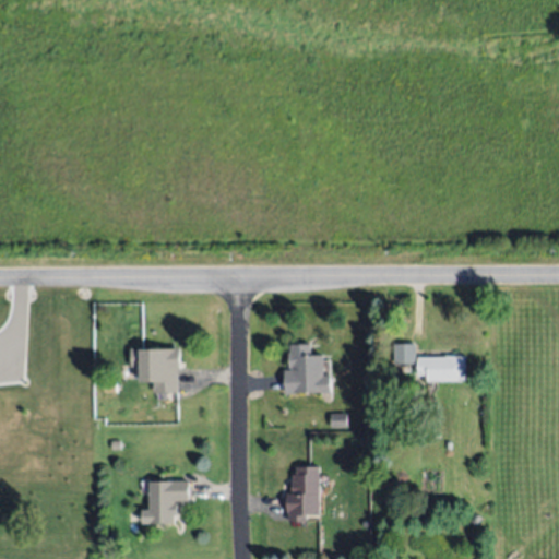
[(414,342),(415,363),(393,363),(393,342),(414,342)]
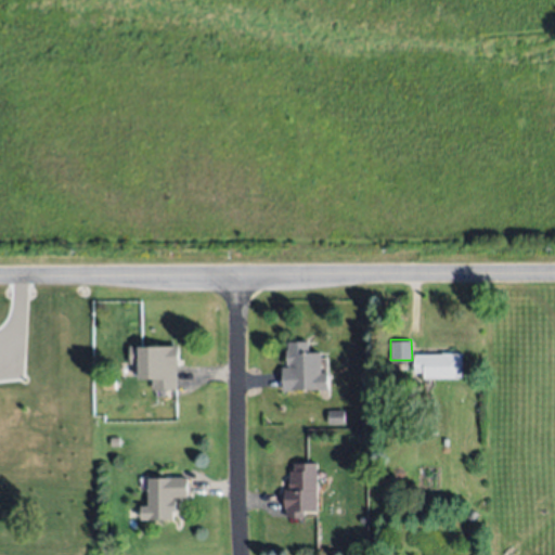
[(328,388),(284,391),(282,368),(288,368),(288,365),(286,365),(285,349),(288,349),(288,343),(307,341),(308,351),(319,350),(321,372),(327,372),(328,388)]
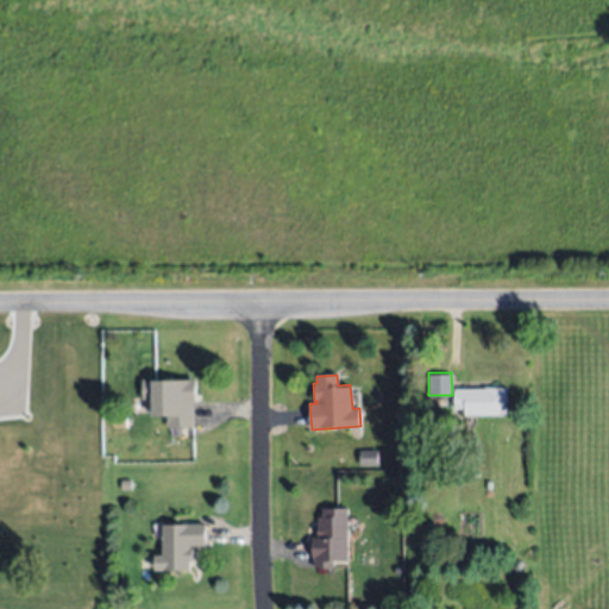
[(195,380),(195,402),(193,402),(193,426),(167,427),(167,418),(152,418),(152,381),(195,380)]
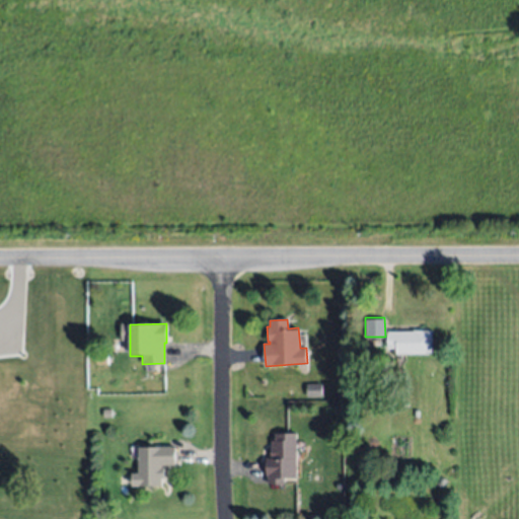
[(433,354),(395,354),(395,348),(387,348),(387,330),(413,330),(413,329),(432,329),(433,354)]
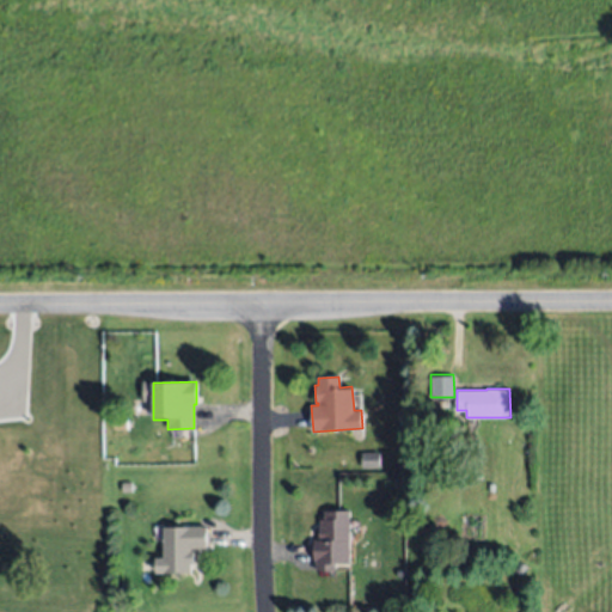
[(114,429),(114,418),(127,418),(128,428),(114,429)]
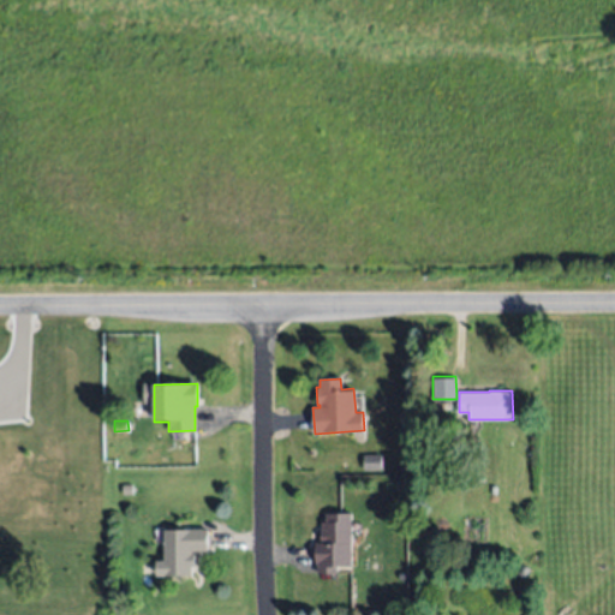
[(364,470),(363,455),(381,454),(382,469),(364,470)]
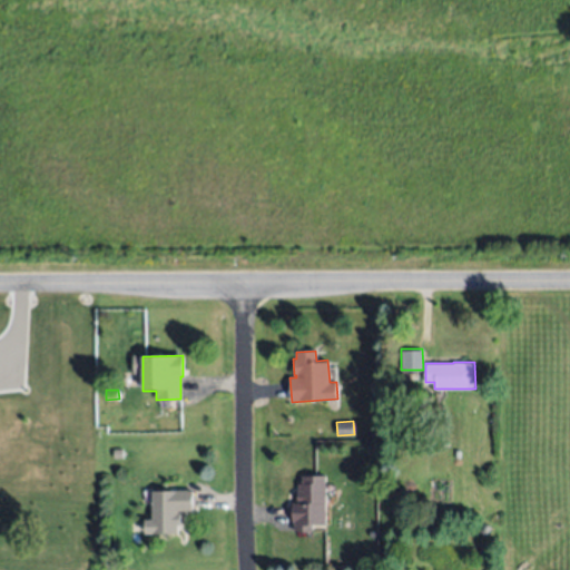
[(121,446),(123,458),(111,458),(111,446),(121,446)]
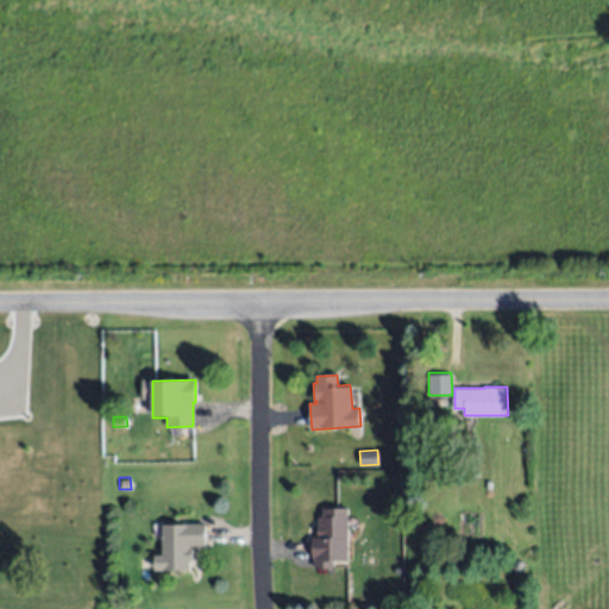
[(347,506),(349,559),(333,560),(333,566),(314,567),(313,537),(318,537),(318,516),(324,516),(322,507),(347,506)]
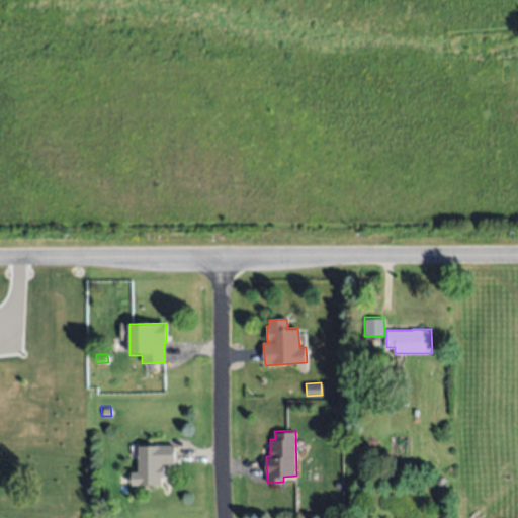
[(138,446),(174,446),(175,462),(160,462),(160,467),(163,467),(164,477),(160,477),(160,484),(131,485),(131,472),(139,472),(138,446)]
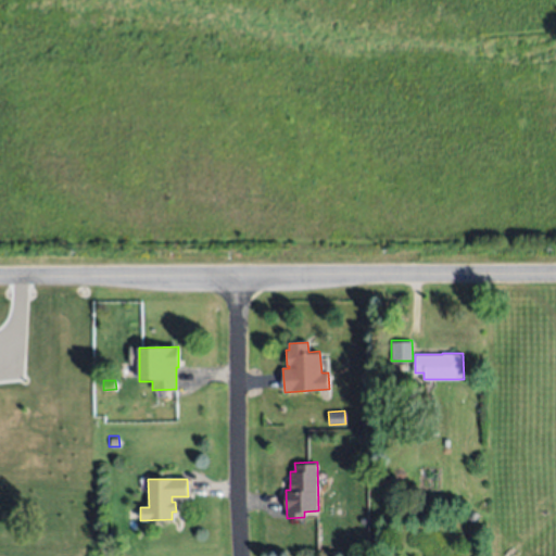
[(478,514),(475,522),(467,519),(470,510),(478,514)]
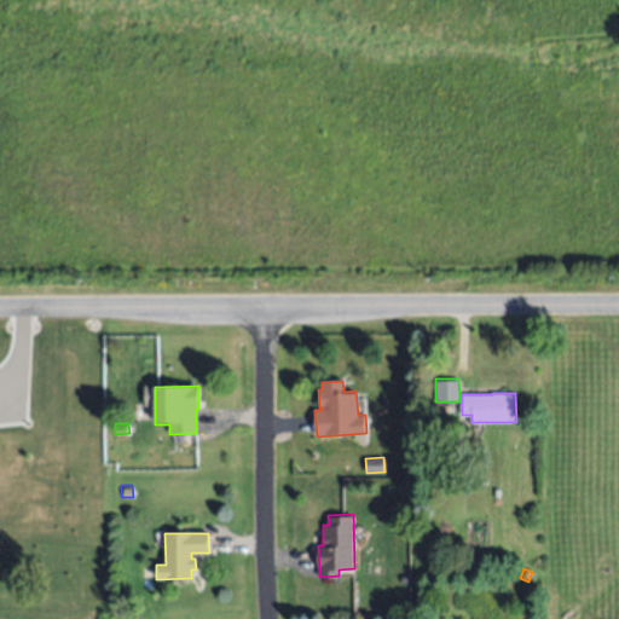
All buildings are outlined.
